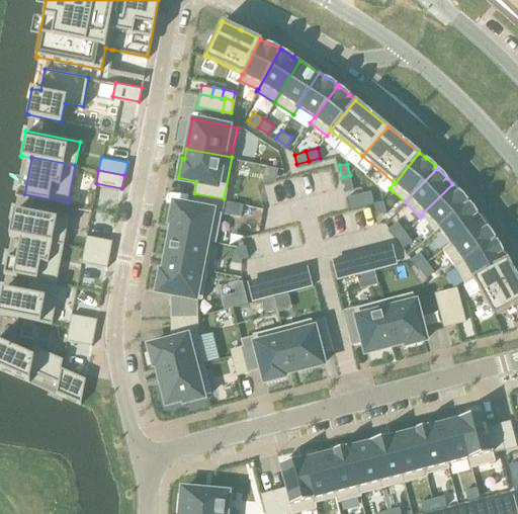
[(350,175),(342,177),(345,189),(353,187),(350,175)]
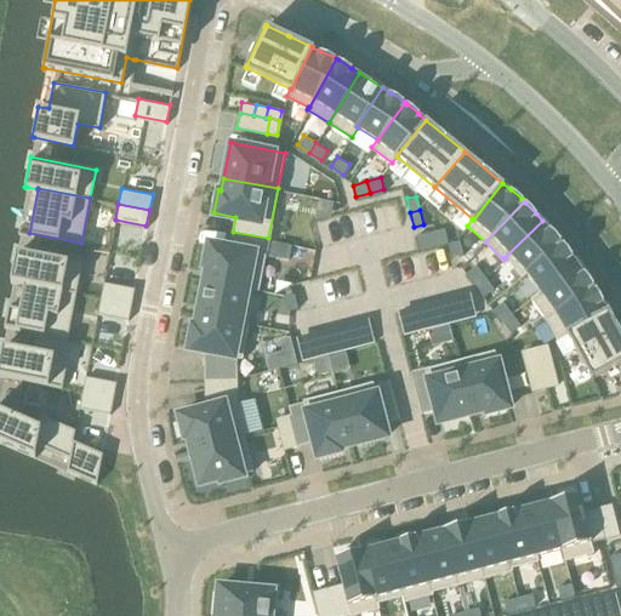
[(542,221),(505,257),(506,258),(522,275),(527,272),(525,271),(562,241),(560,240),(560,239),(550,228),(542,221)]
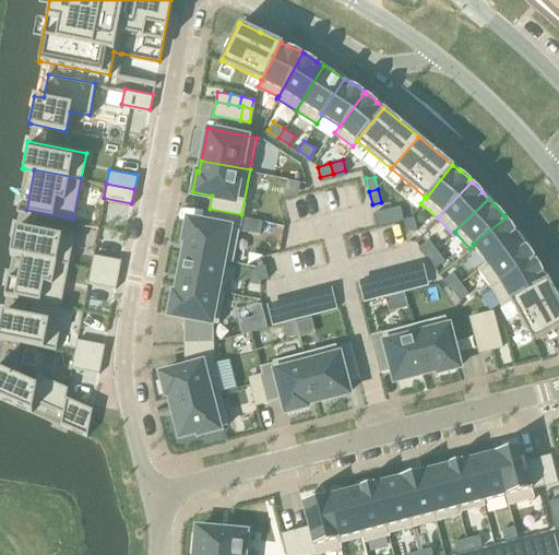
[(400,204),(391,207),(394,219),(403,216),(400,204)]
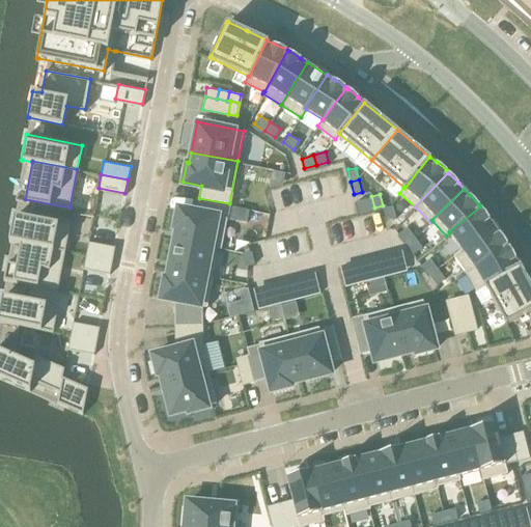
[(371,196),(364,198),(367,210),(374,207),(371,196)]
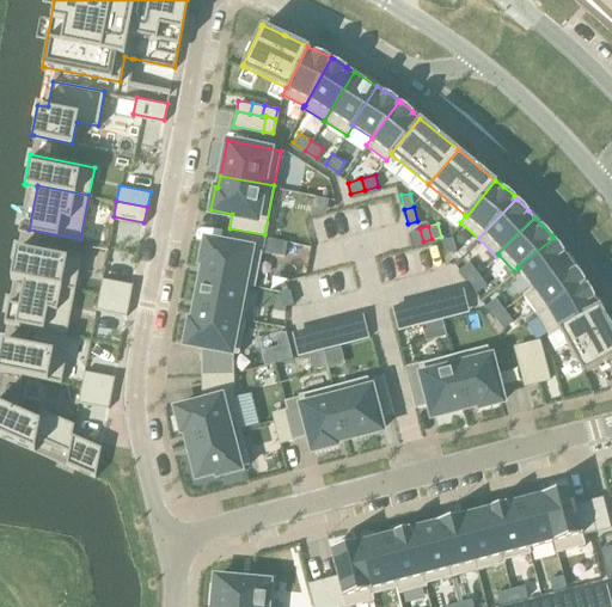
[(206,238),(201,261),(203,262),(201,274),(249,283),(249,284),(255,286),(264,234),(230,228),(226,243),(206,238)]
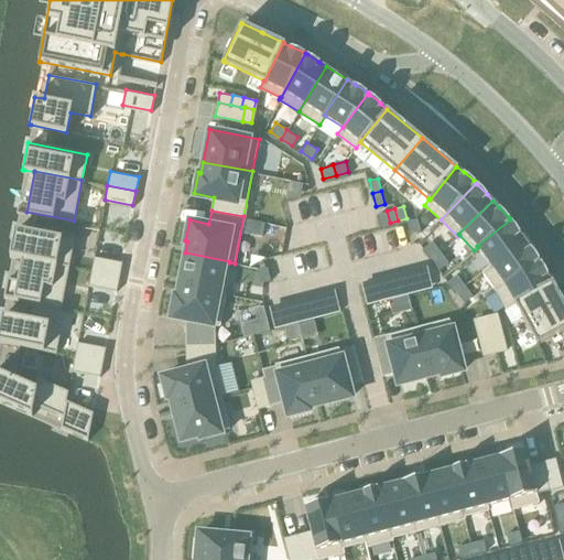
[(387,211),(378,213),(381,225),(390,223),(387,211)]
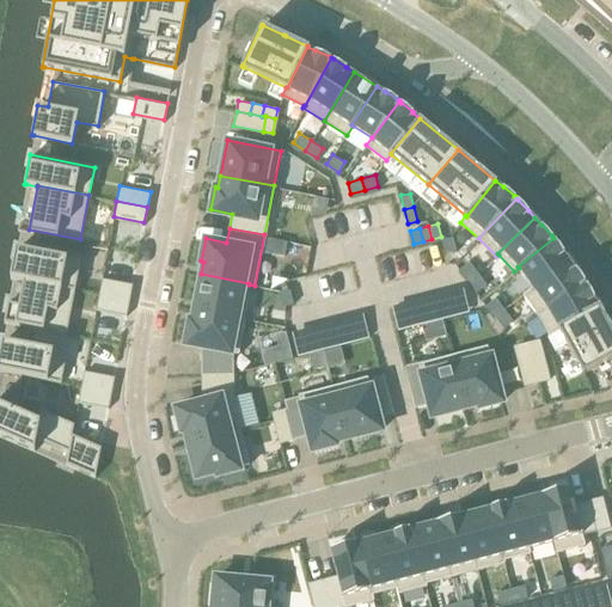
[(453,235),(441,238),(445,252),(457,249),(453,235)]
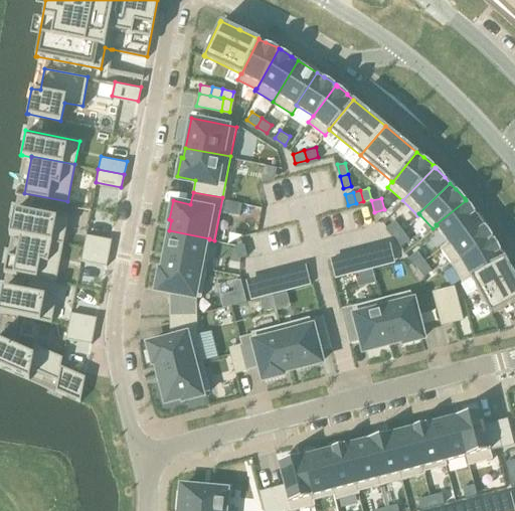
[(466,200),(436,224),(437,225),(448,240),(448,241),(479,218),(474,212),(475,211),(467,201),(466,200)]
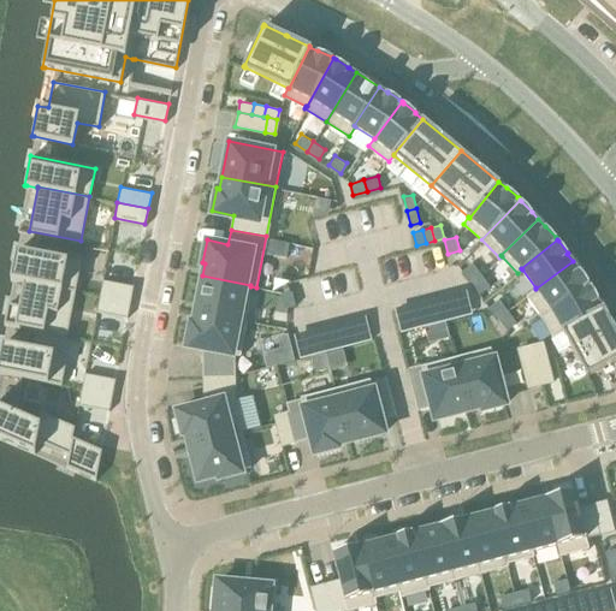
[(16,248),(11,278),(12,278),(23,280),(23,279),(76,289),(81,261),(16,248)]
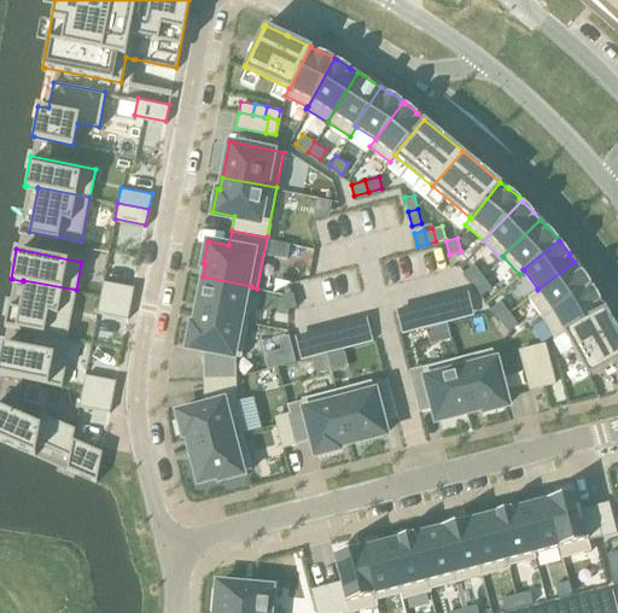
[(474,262),(465,269),(473,281),(483,274),(474,262)]
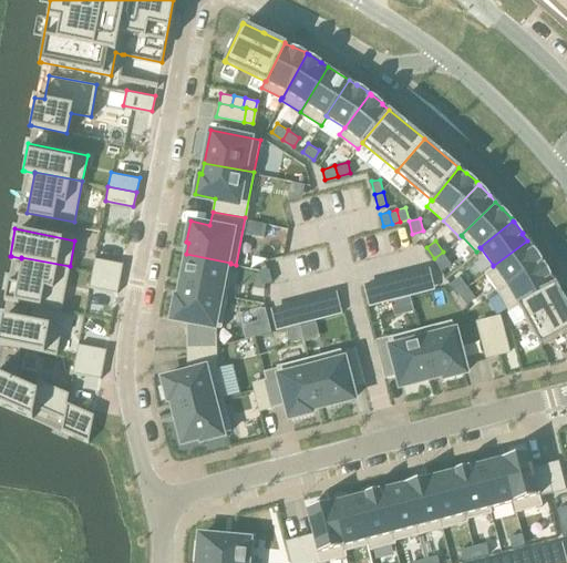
[(493,265),(484,272),(497,290),(542,260),(542,259),(534,248),(533,248),(527,241),(493,266),(493,265)]
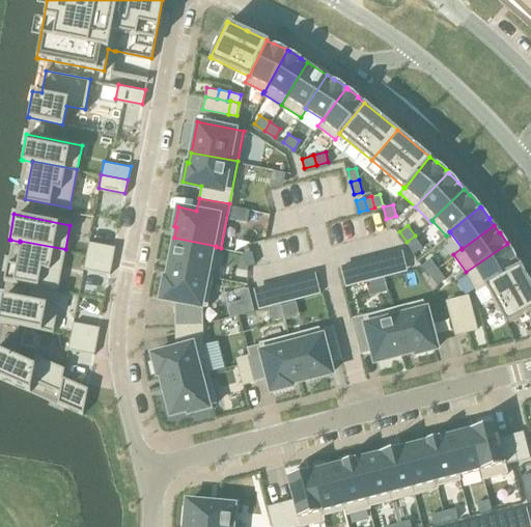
[(415,236),(407,242),(414,251),(422,245),(415,236)]
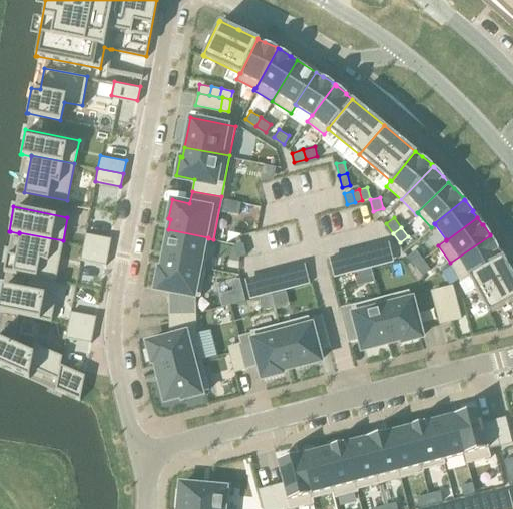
[(168,229),(163,258),(203,266),(203,265),(208,238),(208,237),(168,229)]
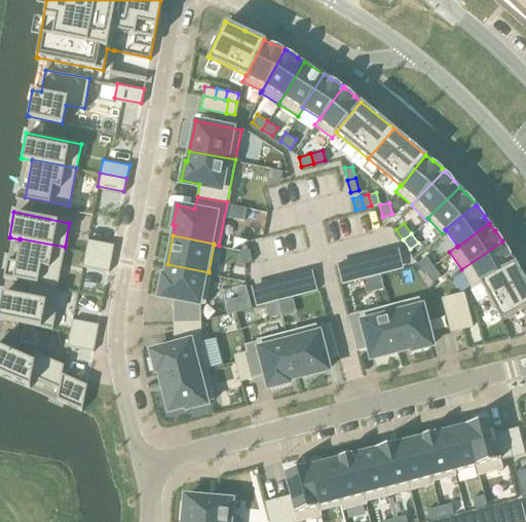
[(87,237),(85,251),(111,256),(114,243),(87,237)]
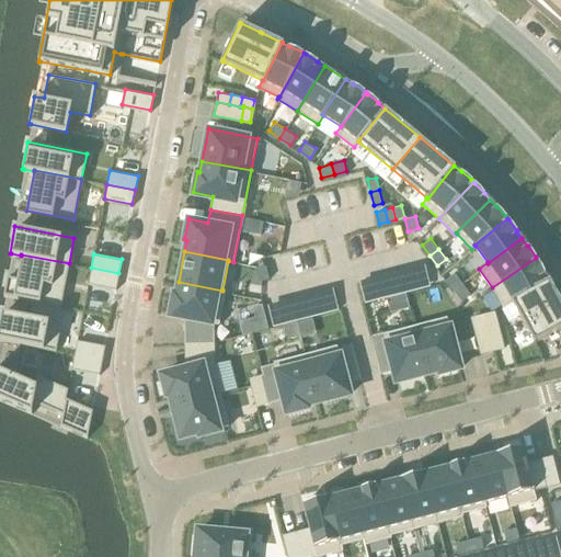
[(7,275),(3,293),(6,294),(60,305),(69,263),(21,254),(21,256),(16,277),(7,275)]
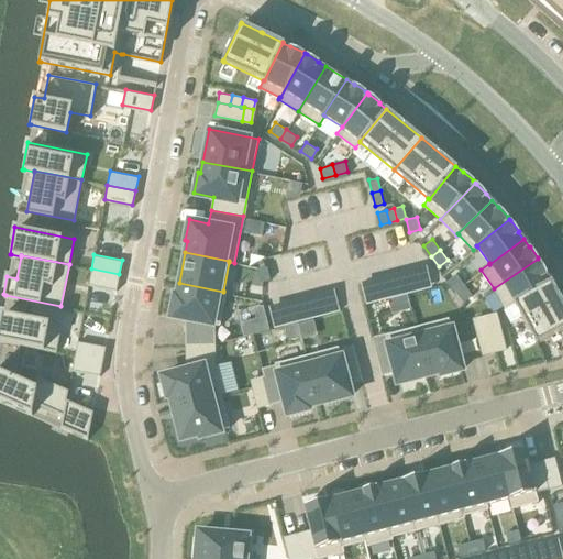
[(538,259),(494,288),(505,308),(514,303),(514,302),(551,282),(551,281),(550,281),(547,273),(540,261),(538,259)]
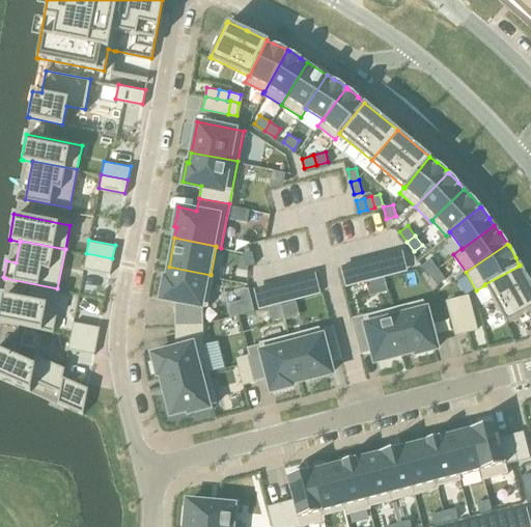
[(251,249),(242,252),(244,264),(254,261),(251,249)]
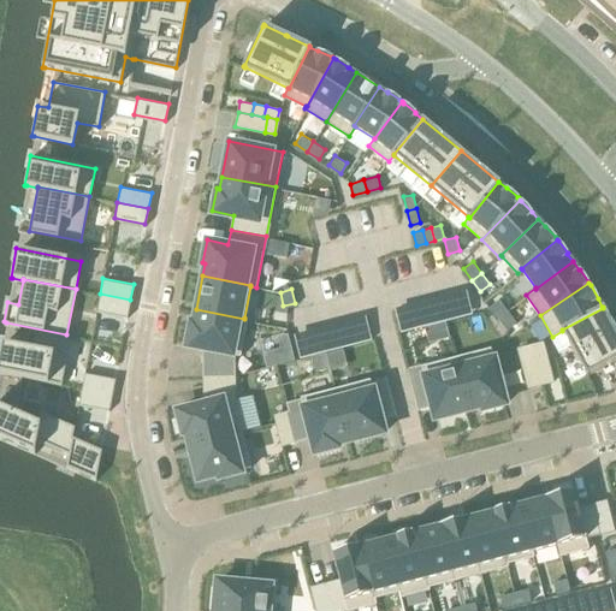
[(100,294),(96,309),(128,315),(130,300),(100,294)]
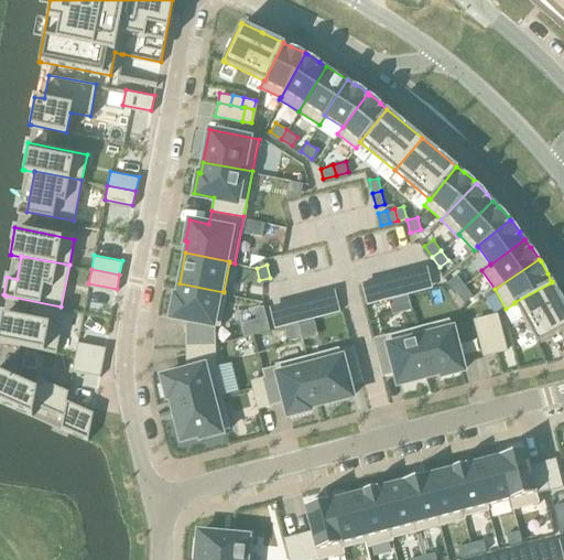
[(457,272),(448,279),(456,290),(465,283),(457,272)]
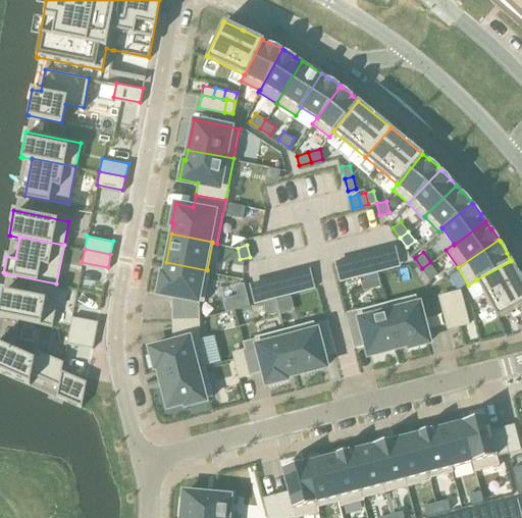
[(511,261),(476,279),(476,280),(497,316),(496,316),(497,318),(499,317),(498,316),(521,303),(521,281),(521,279),(520,278),(511,262),(511,261)]
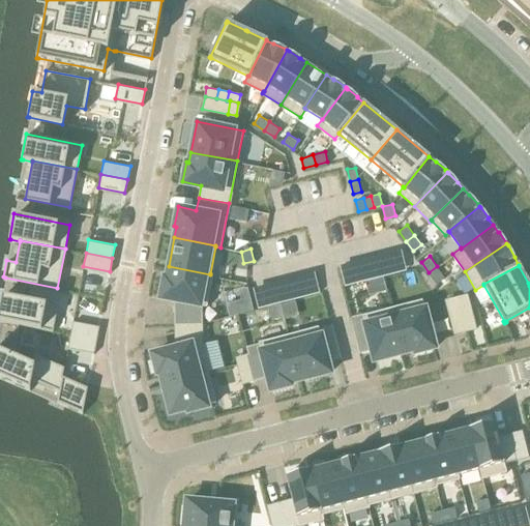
[(164,276),(160,296),(175,299),(175,323),(201,323),(201,304),(206,305),(212,273),(210,273),(210,274),(169,266),(167,278),(164,276)]
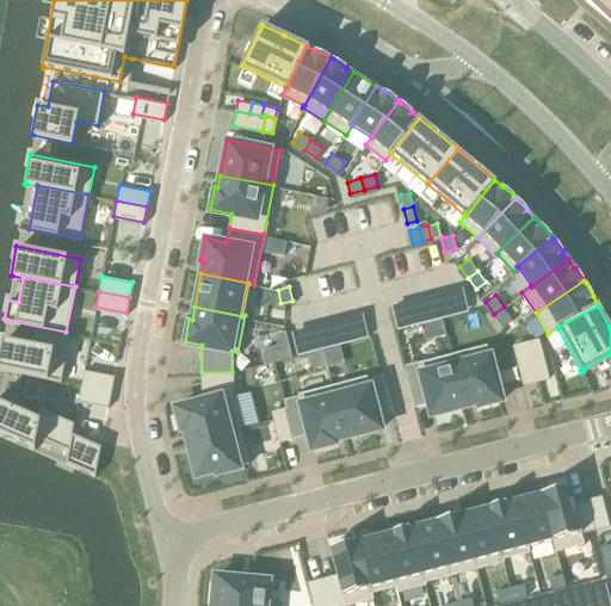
[(504,307),(494,314),(503,325),(512,319),(504,307)]
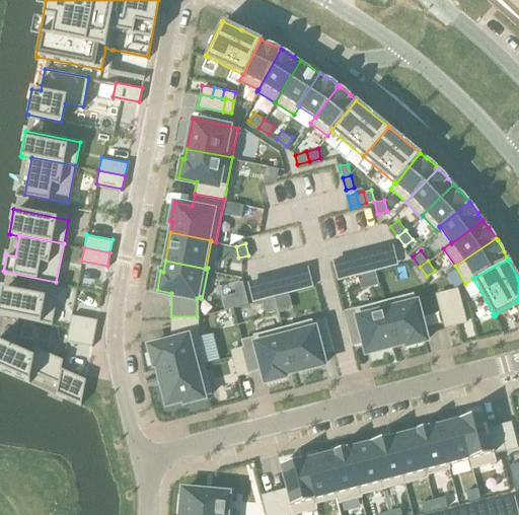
[(242,280),(234,282),(239,303),(247,301),(242,280)]
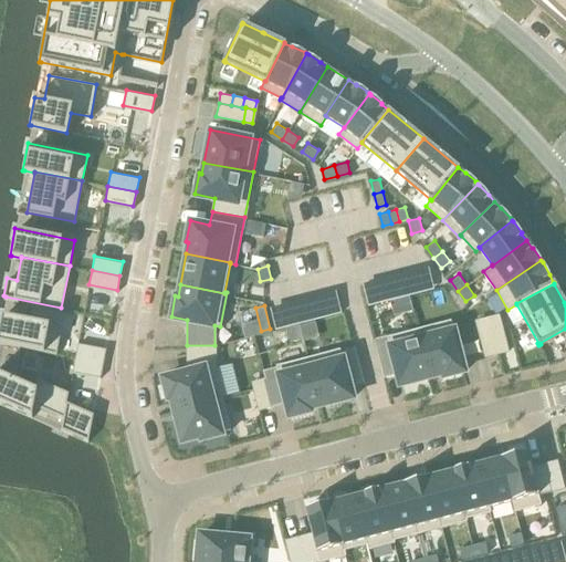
[(499,313),(489,315),(491,324),(492,328),(502,325),(499,313)]
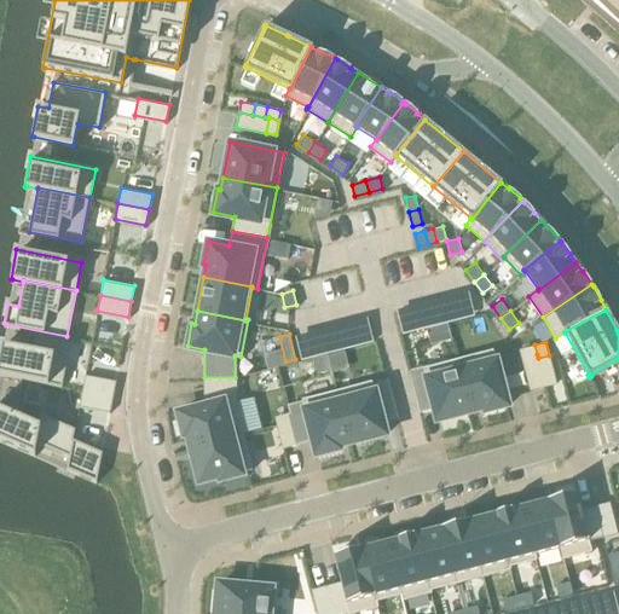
[(3,343),(0,353),(0,372),(62,384),(68,355),(3,343)]
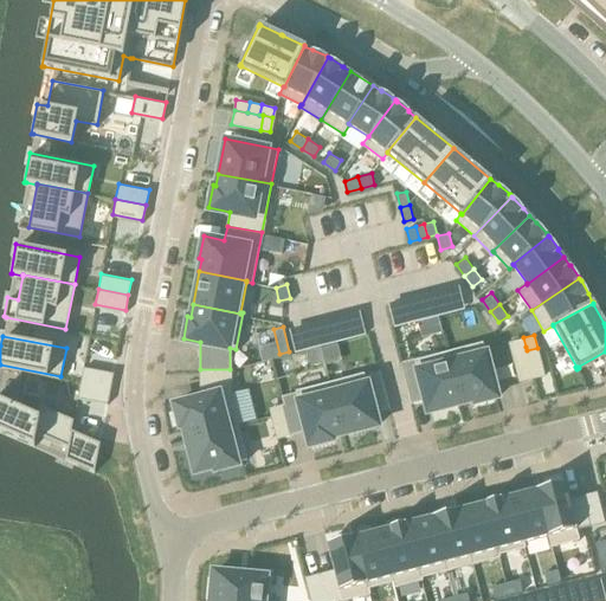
[(523,337),(509,342),(511,350),(526,347),(523,337)]
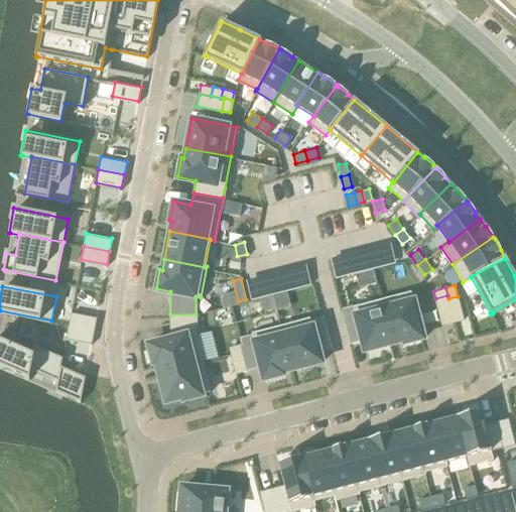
[(411,290),(382,297),(393,342),(403,339),(404,342),(423,337),(411,290)]
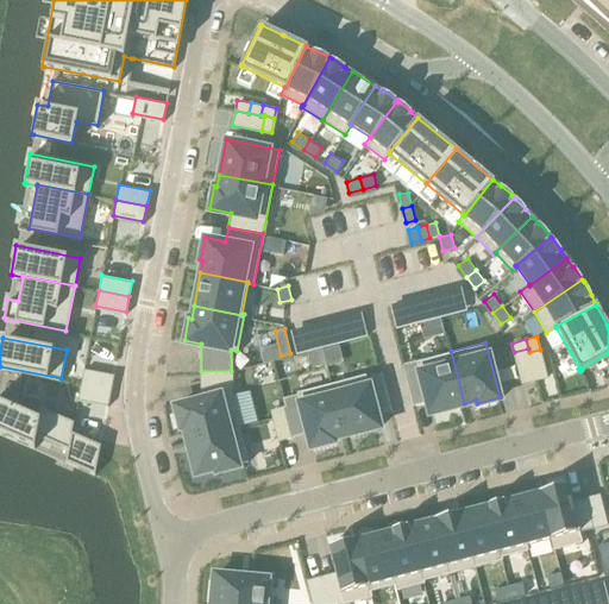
[(528,348),(514,352),(521,382),(537,378),(533,365),(529,352),(528,348)]
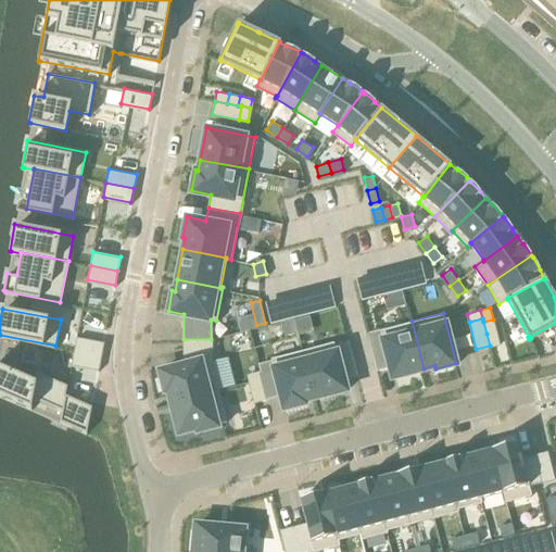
[(493,320),(483,322),(487,334),(495,331),(493,320)]
